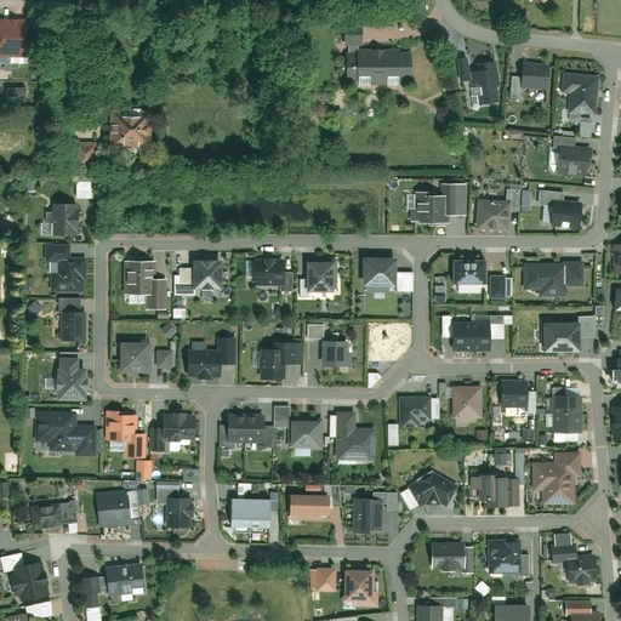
[(0,21),(0,58),(32,60),(33,22),(0,21)]
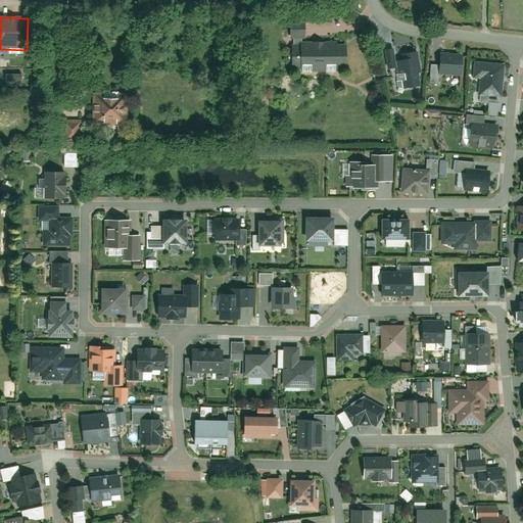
[(291,34),(292,46),(292,73),(336,72),(345,69),(346,47),(338,44),(305,44),(304,34),(291,34)]
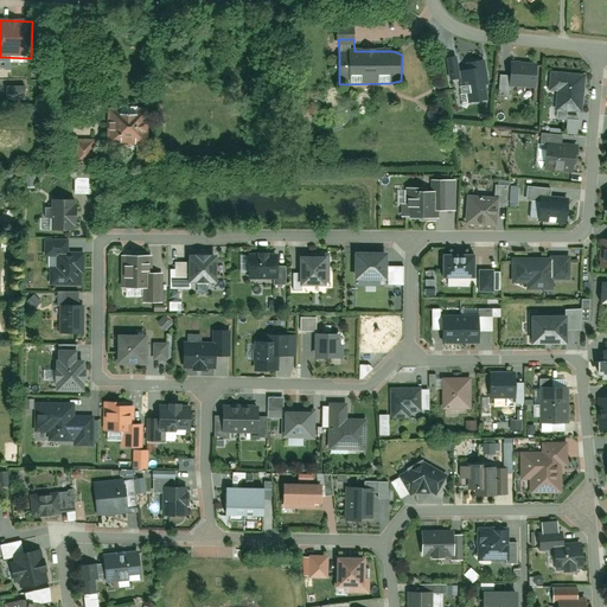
[(466,72),(458,74),(461,104),(486,102),(483,61),(465,63),(466,72)]
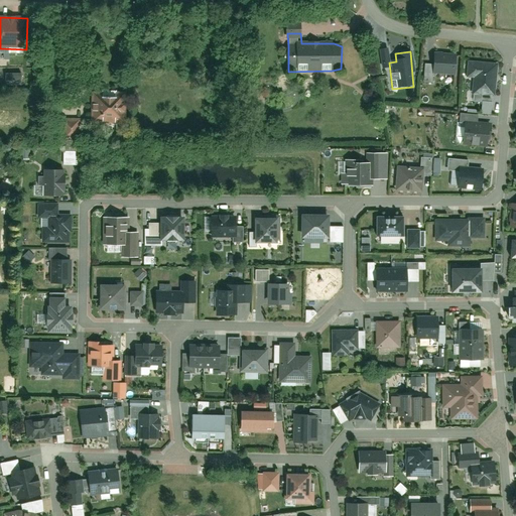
[(456,75),(457,57),(434,56),(433,74),(456,75)]
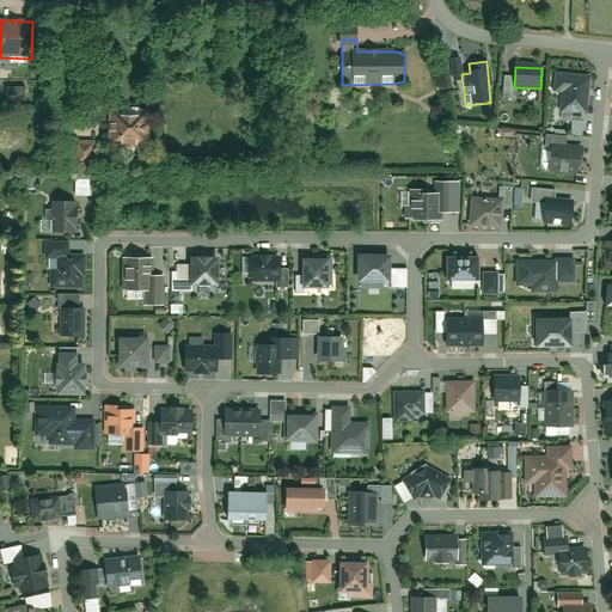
[(592,77),(557,73),(555,92),(562,93),(561,114),(587,116),(592,77)]
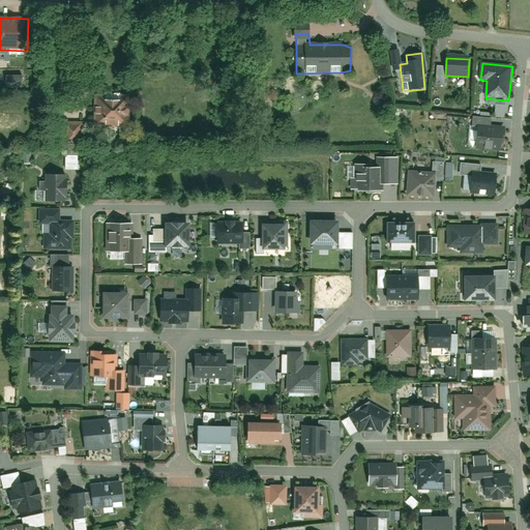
[(130,96),(92,96),(92,130),(130,130),(130,96)]
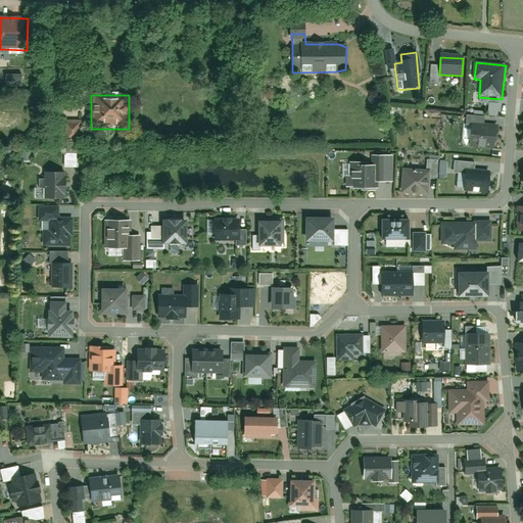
[(83,123),(62,123),(62,145),(82,145),(83,123)]
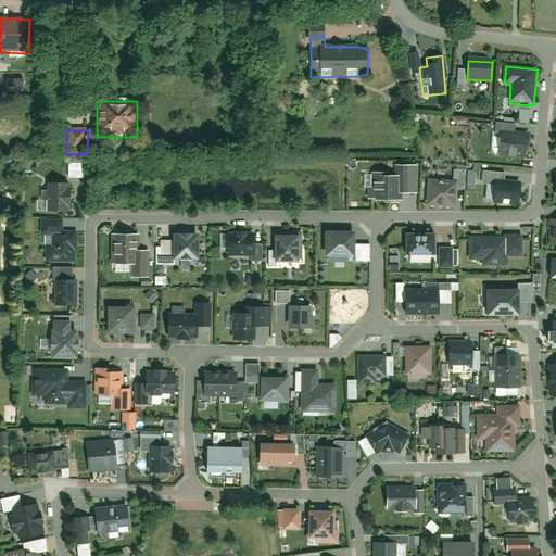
[(529,138),(502,136),(500,155),(526,159),(529,138)]
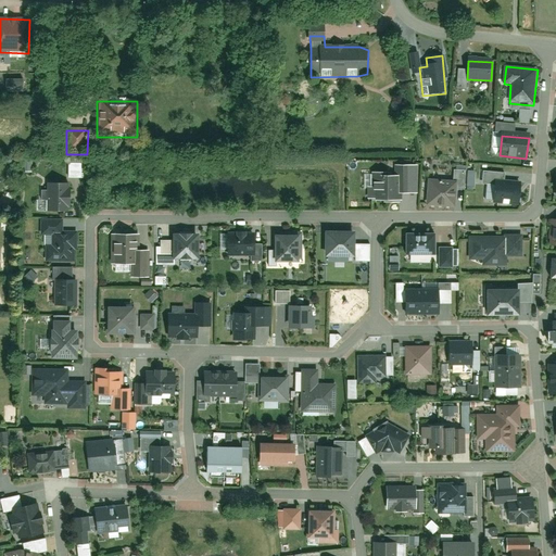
[(416,193),(416,168),(394,168),(394,178),(373,179),(373,202),(397,202),(399,193),(416,193)]
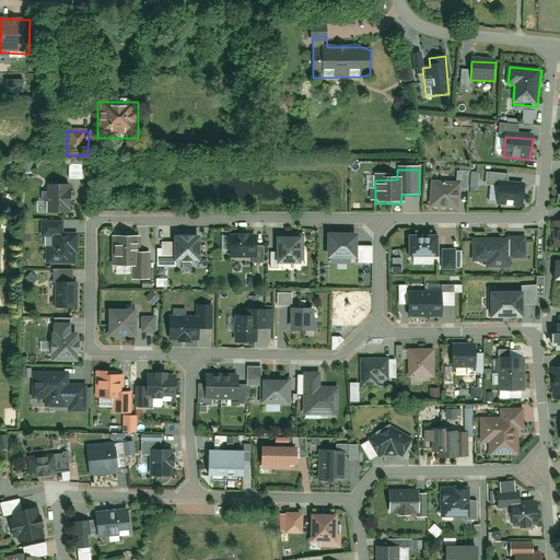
[(431,210),(457,210),(458,184),(431,184),(431,210)]
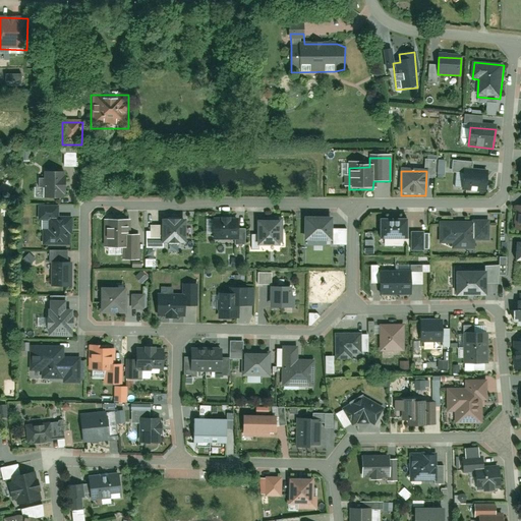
[(45,173),(44,199),(65,199),(65,174),(45,173)]
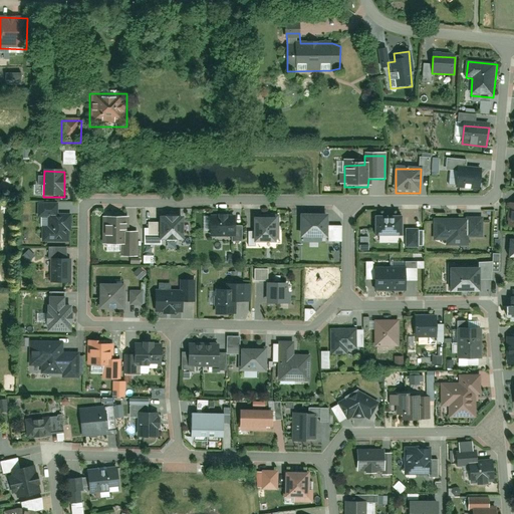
[(483,174),(459,171),(457,187),(481,189),(483,174)]
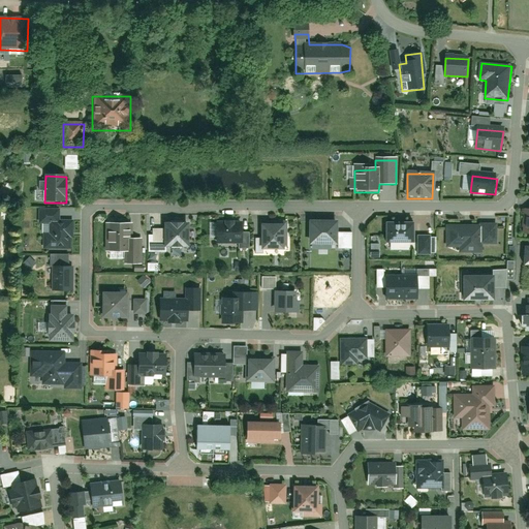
[(52,249),(74,249),(73,223),(61,223),(61,211),(39,211),(39,225),(52,224),(52,249)]
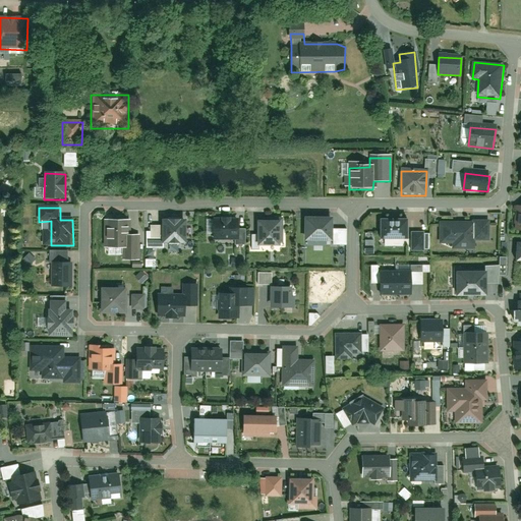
[(215,221),(214,240),(237,241),(238,221),(215,221)]
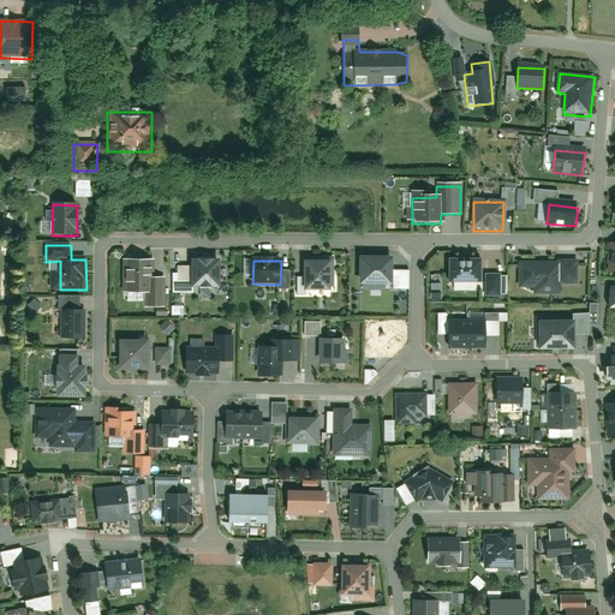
[(389,261),(359,261),(359,287),(390,287),(389,261)]
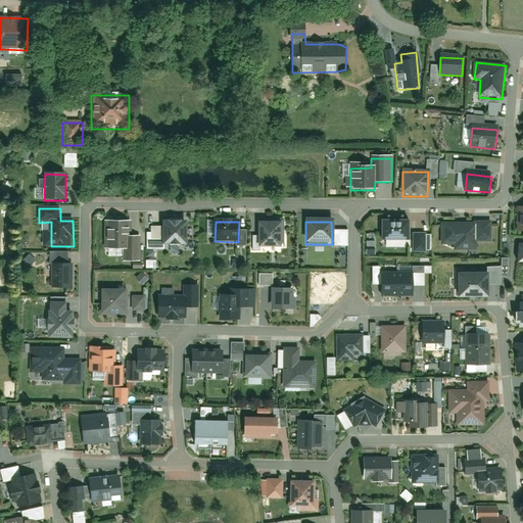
[(408,222),(381,222),(381,243),(408,242),(408,222)]
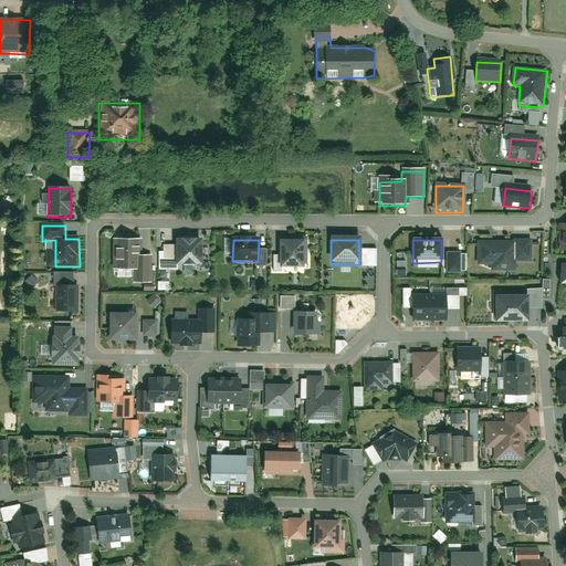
[(114,241),(113,272),(133,271),(133,284),(152,285),(153,255),(143,255),(143,241),(114,241)]
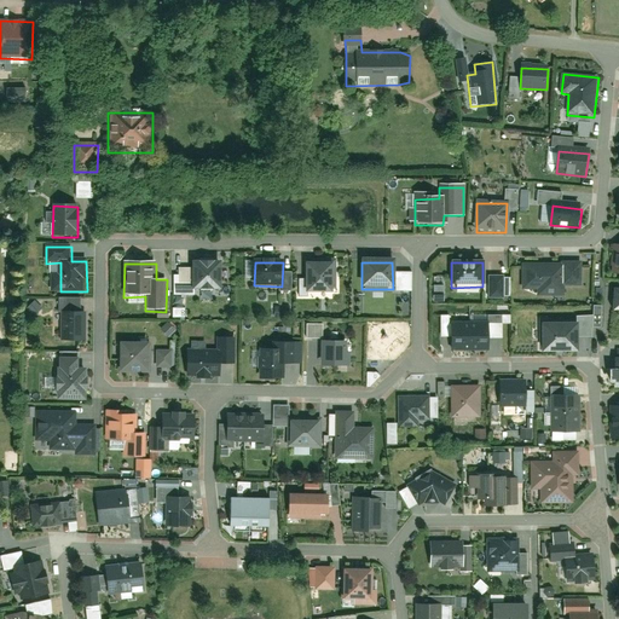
[(192,290),(220,291),(220,265),(192,264),(192,290)]
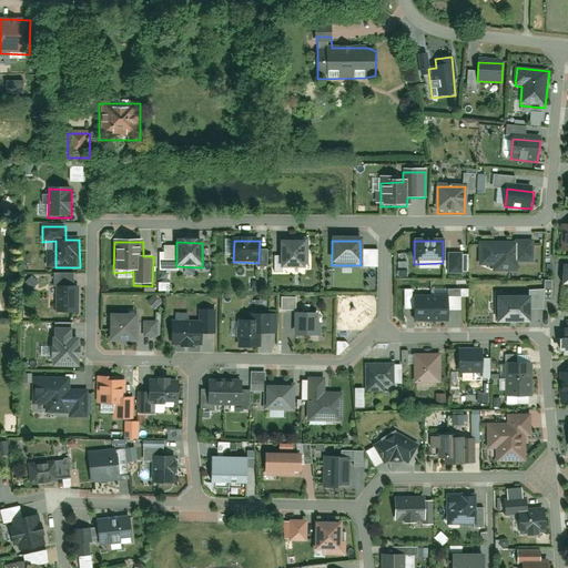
[(534,243),(515,244),(516,263),(534,262),(534,243)]
